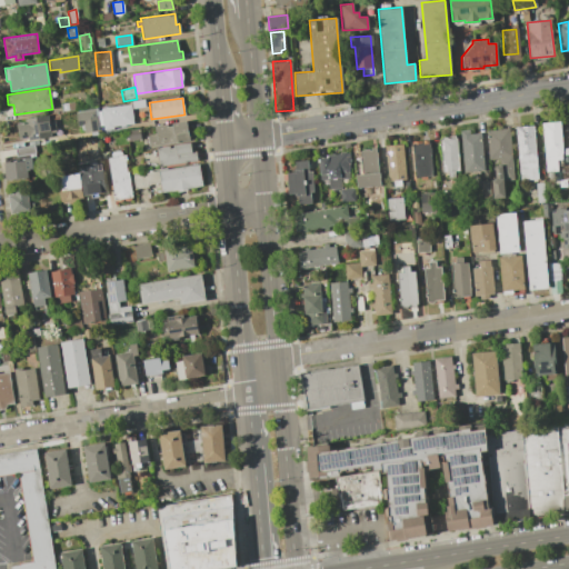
[(130,105),(133,123),(113,127),(113,129),(103,130),(100,109),(130,105)]
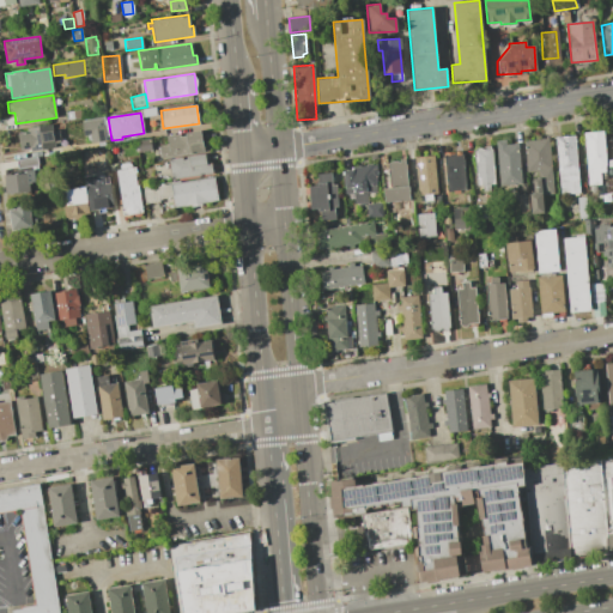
[(104,115),(108,143),(83,146),(79,119),(104,115)]
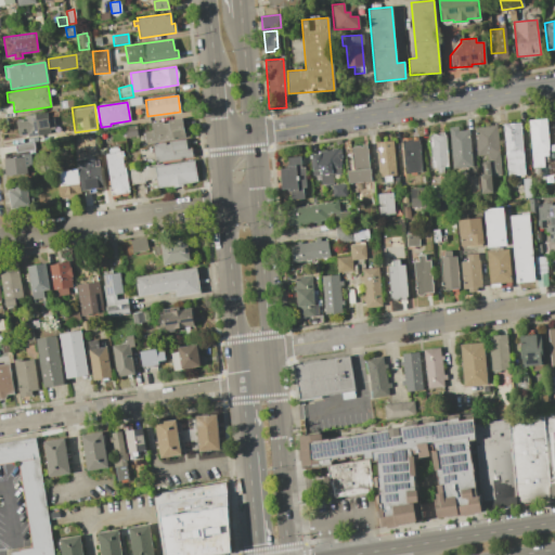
[(24,119),(24,116),(46,112),(47,117),(52,117),(54,129),(49,129),(50,133),(27,137),(27,133),(17,136),(15,120),(24,119)]
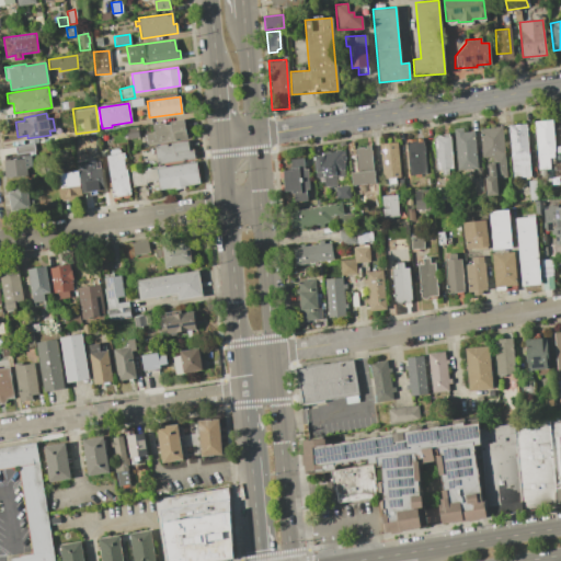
[(153,133),(152,124),(183,118),(186,138),(148,145),(146,134),(153,133)]
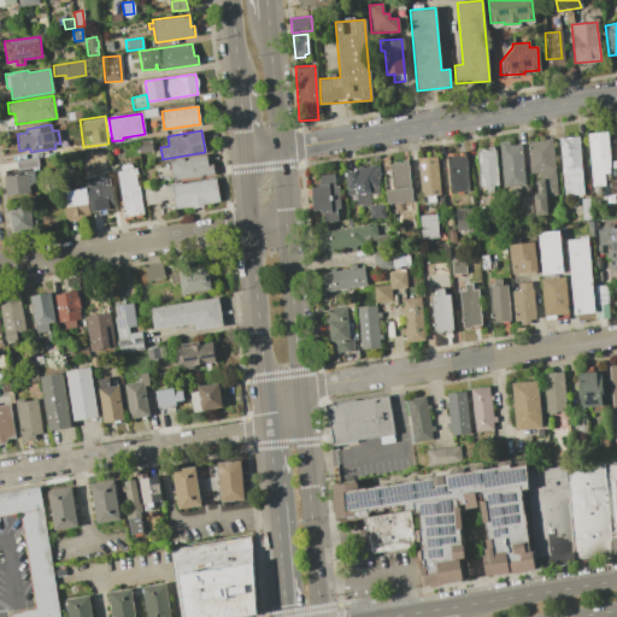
[(605,131),(609,172),(603,172),(604,186),(591,187),(587,133),(605,131)]
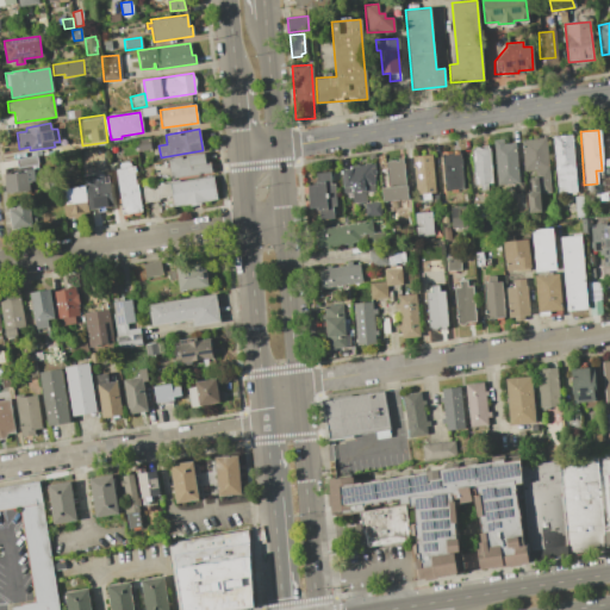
[(571,135),(576,191),(558,193),(553,136),(571,135)]
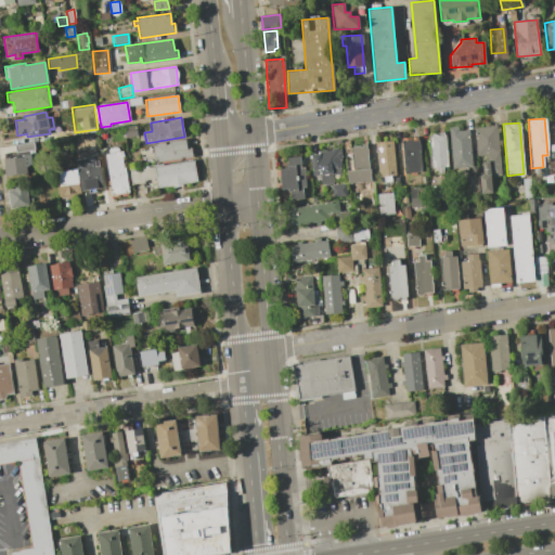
[(136,125),(137,136),(125,138),(124,127),(136,125)]
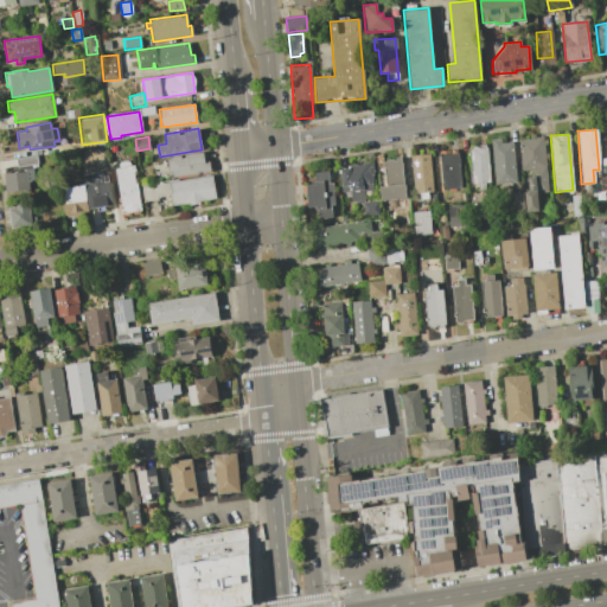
[(543,136),(548,191),(541,192),(538,168),(522,171),(518,139),(543,136)]
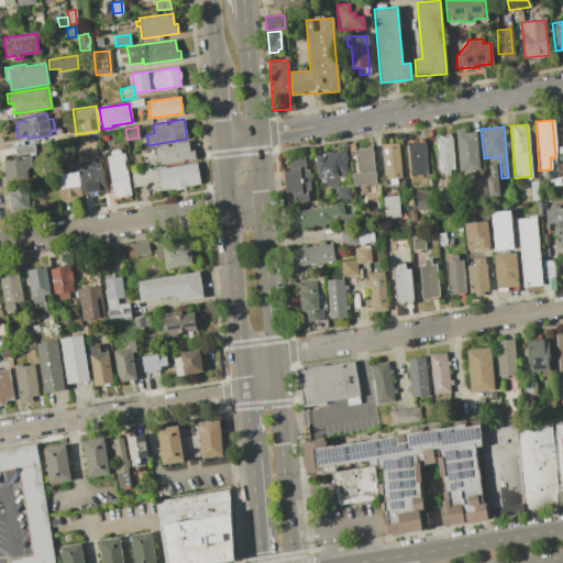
[(463,129),(464,133),(474,132),(478,169),(459,172),(455,130),(463,129)]
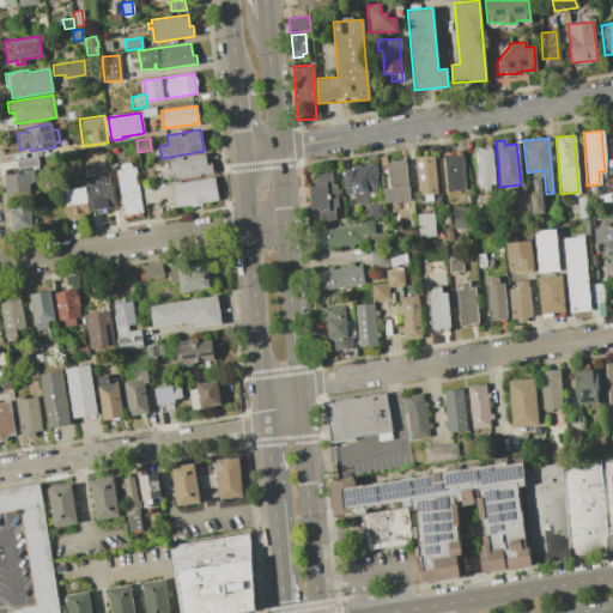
[(483,149),(483,146),(489,146),(490,149),(491,149),(495,183),(490,184),(490,190),(481,192),(481,184),(477,184),(473,150),(483,149)]
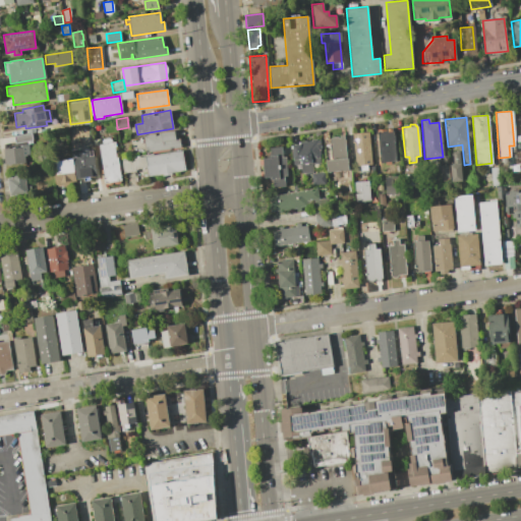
[(378,130),(393,129),(396,161),(381,162),(378,130)]
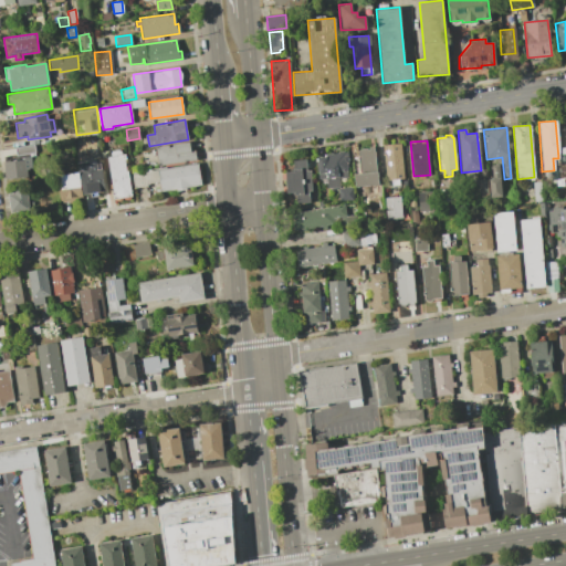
[(189,142),(190,150),(195,150),(196,159),(158,166),(155,147),(189,142)]
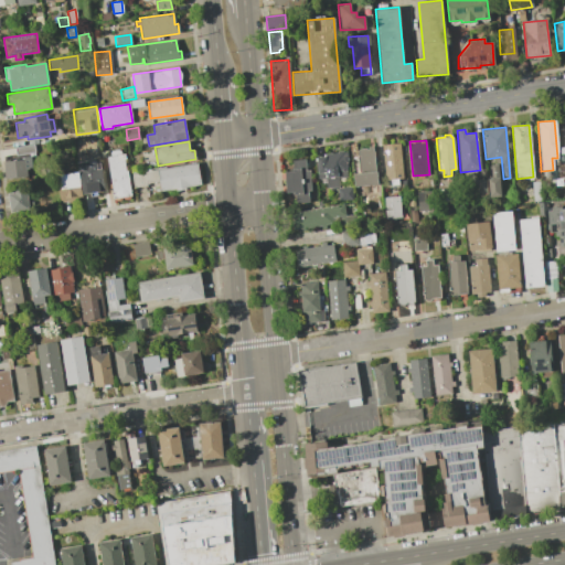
[(382,145),(400,142),(403,178),(385,180),(382,145)]
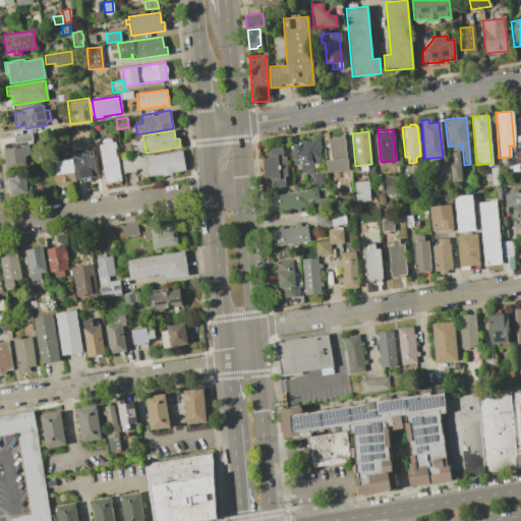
[(31,132),(32,140),(14,142),(13,135),(31,132)]
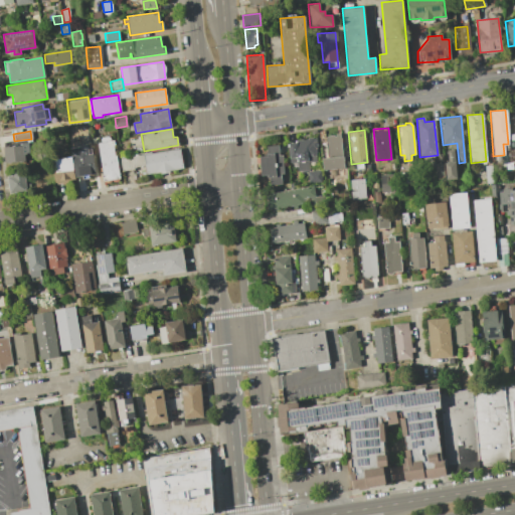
[(326,137),(330,135),(334,135),(336,136),(335,133),(340,133),(342,155),(344,155),(345,167),(322,169),(321,157),(328,156),(326,137)]
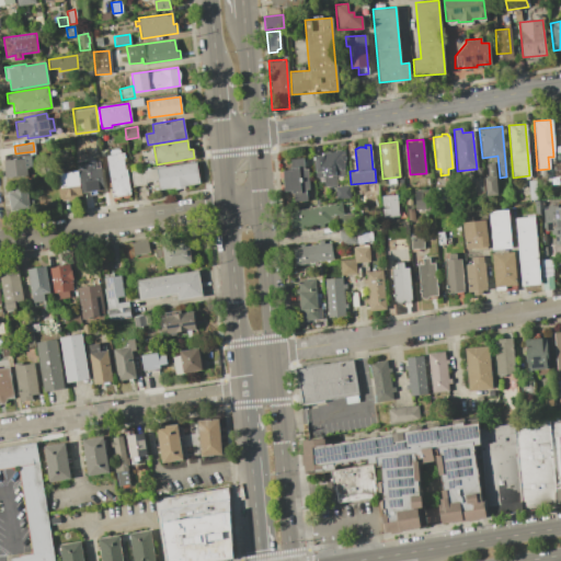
[(110,155),(109,150),(118,148),(119,153),(124,152),(124,157),(123,158),(125,169),(126,169),(130,194),(113,197),(105,156),(110,155)]
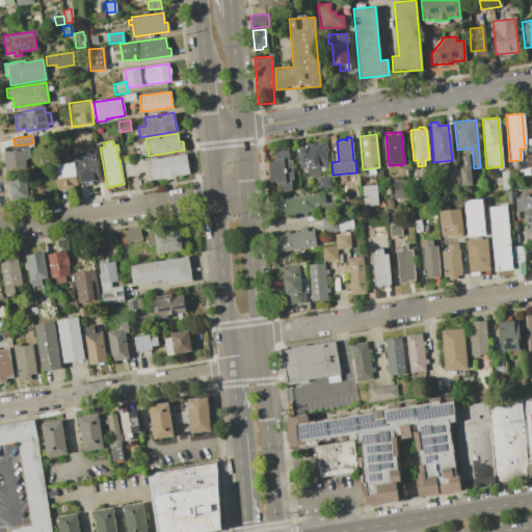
[(298,149),(306,148),(306,144),(318,144),(318,142),(327,141),(328,167),(320,167),(320,177),(306,178),(304,167),(299,168),(298,149)]
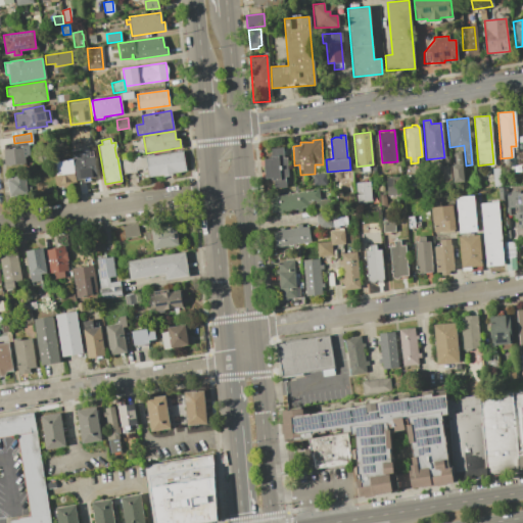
[(24,147),(26,163),(4,165),(2,150),(24,147)]
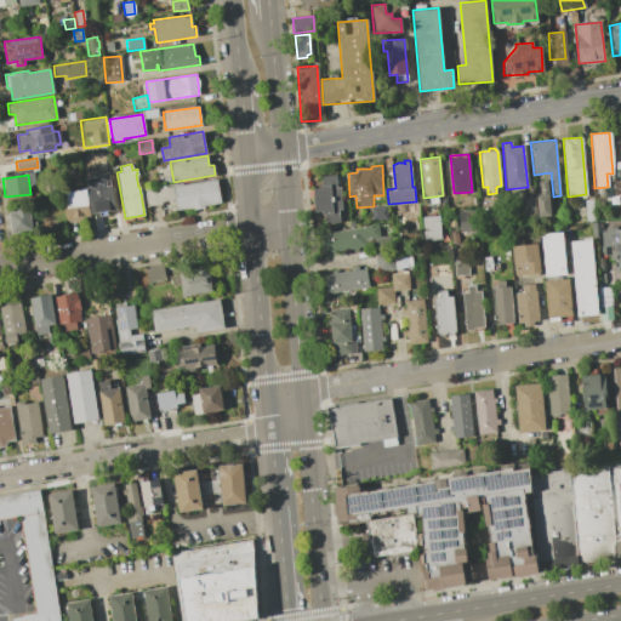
[(85,189),(84,178),(109,175),(115,210),(106,211),(107,215),(100,216),(100,212),(89,214),(85,189)]
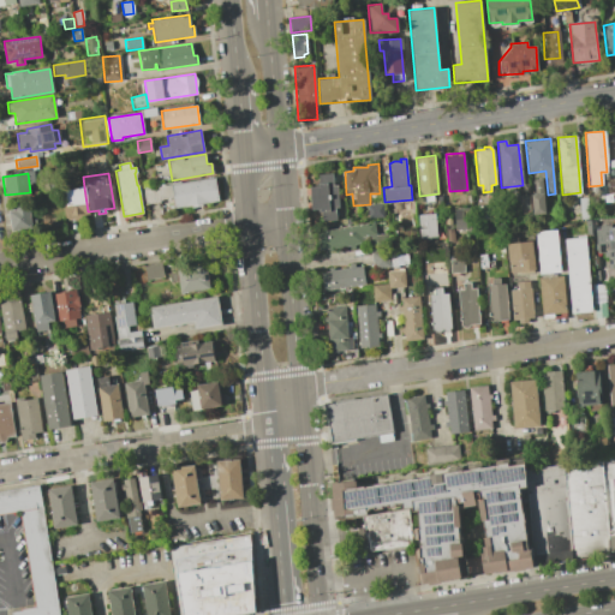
[(318,186),(317,175),(332,174),(333,185),(336,184),(338,207),(334,207),(335,220),(321,221),(320,209),(310,210),(308,186),(318,186)]
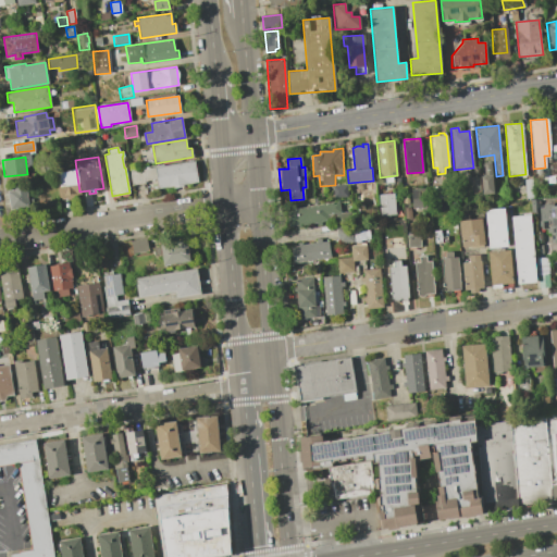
[(130,169),(162,163),(162,165),(194,160),(197,182),(158,188),(157,178),(145,181),(145,183),(132,185),(130,169)]
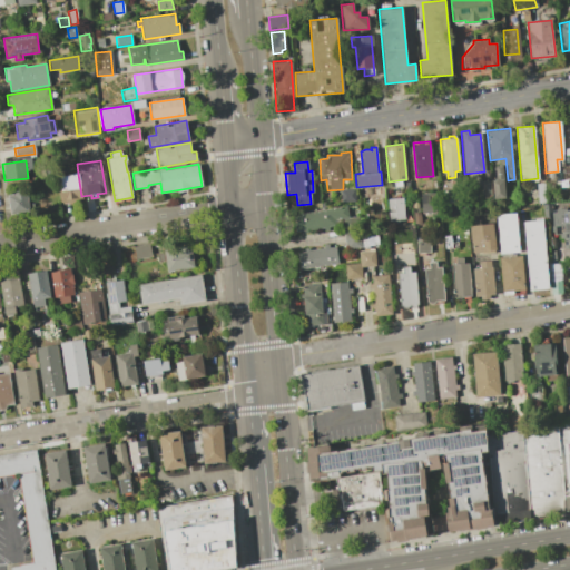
[(495,179),(493,166),(502,165),(504,197),(493,198),(492,179),(495,179)]
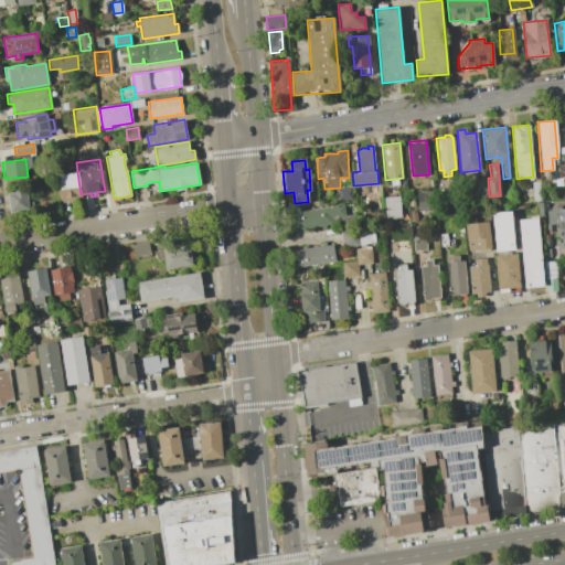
[(77,172),(81,194),(82,195),(75,196),(75,200),(60,202),(56,180),(59,180),(59,174),(77,172)]
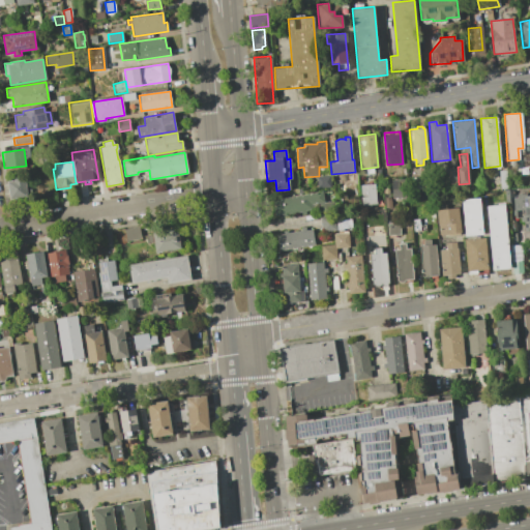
[(454,168),(457,183),(449,184),(448,168),(454,168)]
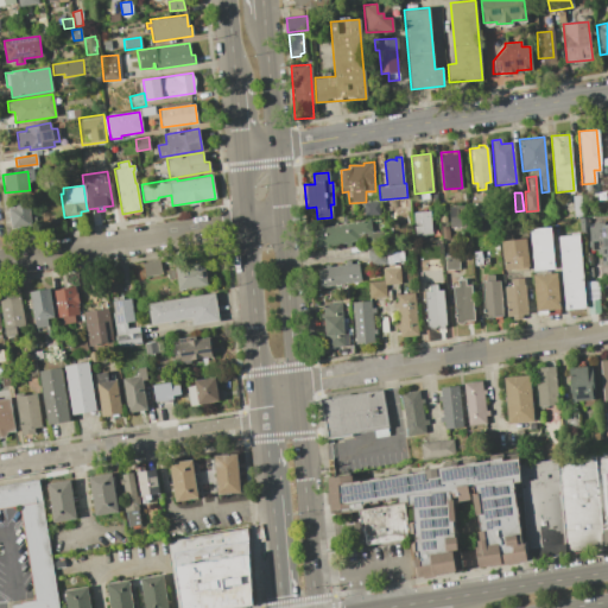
[(580,195),(582,215),(574,216),(572,196),(580,195)]
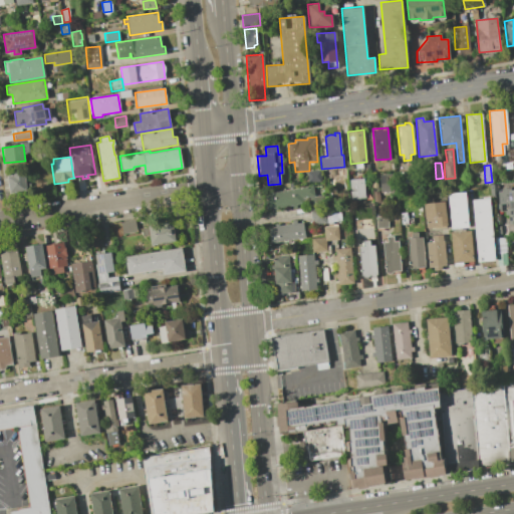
[(11,175),(11,171),(23,170),(26,191),(9,193),(6,176),(11,175)]
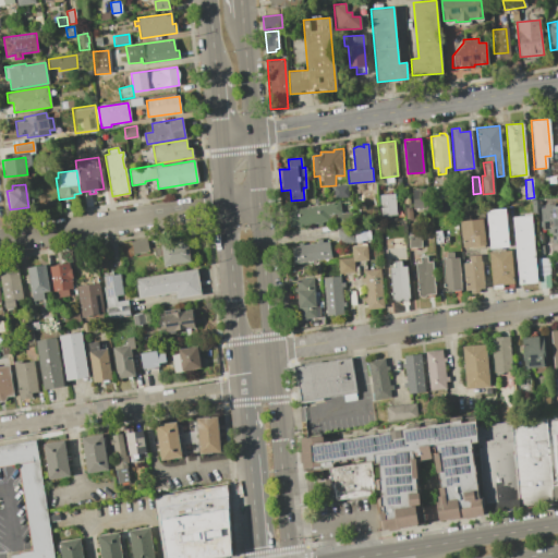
[(347,184),(348,196),(335,197),(332,185),(347,184)]
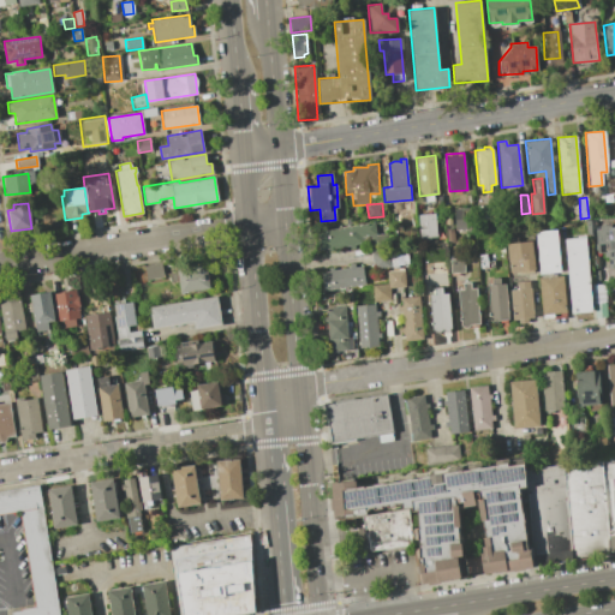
[(488,204),(490,219),(476,220),(475,206),(488,204)]
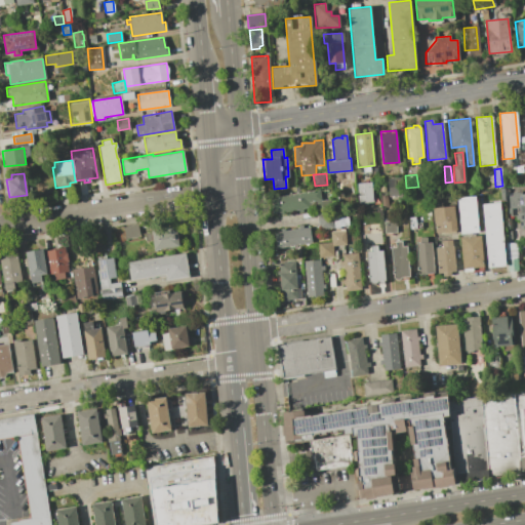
[(400,177),(402,195),(389,196),(387,178),(400,177)]
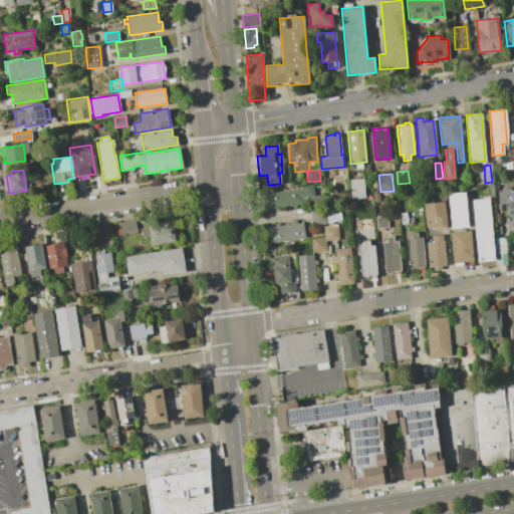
[(362,178),(364,198),(358,198),(359,200),(355,201),(355,199),(350,199),(348,180),(362,178)]
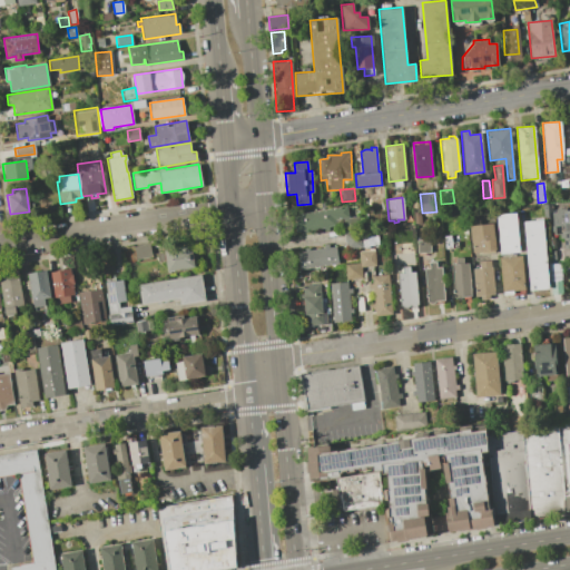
[(550,203),(551,217),(543,217),(542,204),(550,203)]
